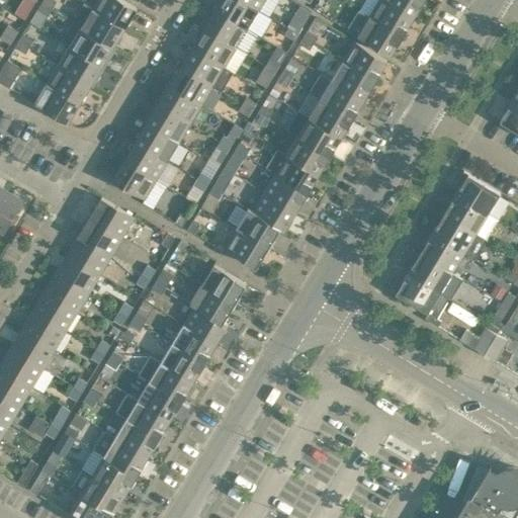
[(33,0),(22,0),(15,13),(25,18),(28,13),(34,3),(36,1),(33,0)]
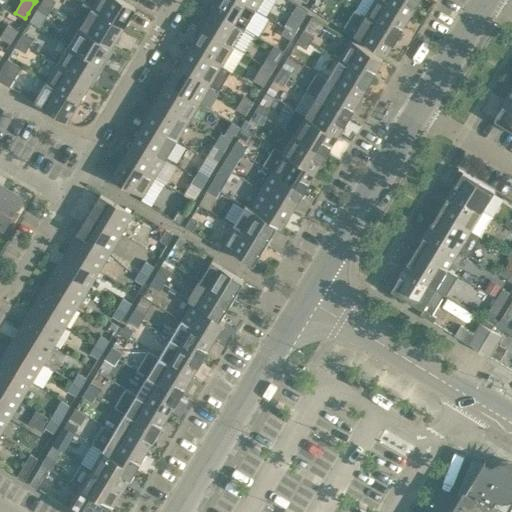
[(55,2),(52,0),(43,0),(42,3),(51,9),(55,2)]
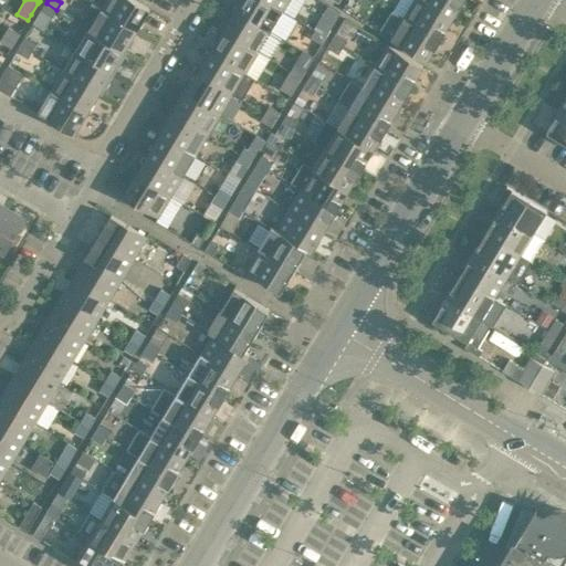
[(106,0),(102,9),(137,30),(150,9),(136,0),(106,0)]
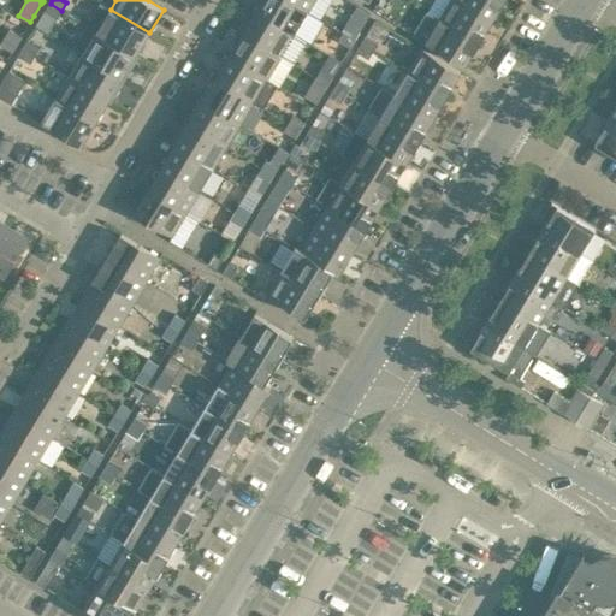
[(259,0),(254,9),(295,34),(308,11),(290,0),(259,0)]
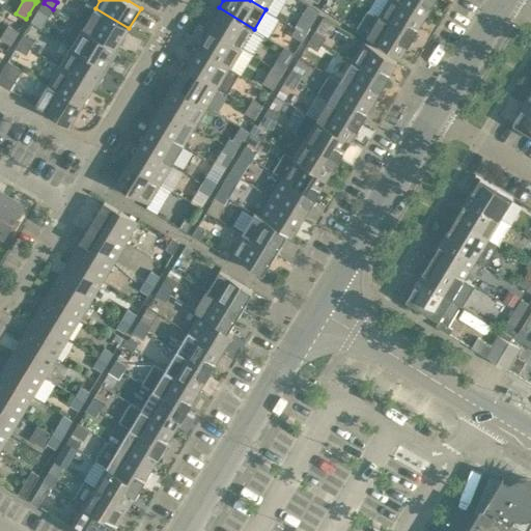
[(272,0),(250,0),(266,9),(272,0)]
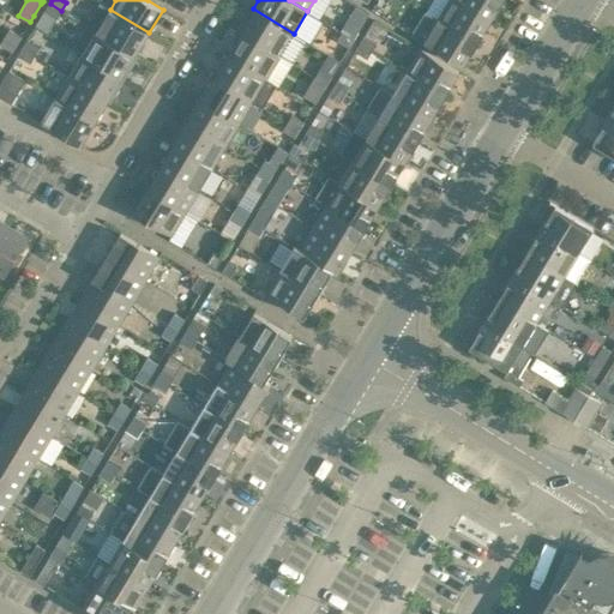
[(481,38),(480,37),(491,19),(458,0),(450,0),(439,18),(479,42),(481,38)]
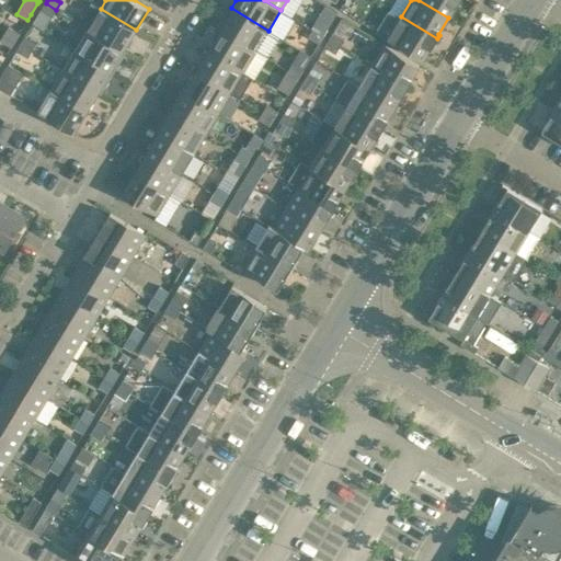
[(458,1),(460,2),(460,0),(419,0),(448,18),(458,1)]
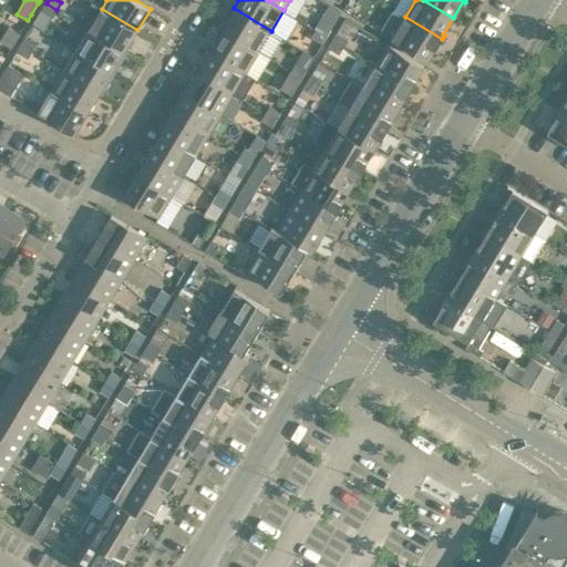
[(42,10),(52,17),(57,10),(47,3),(42,10)]
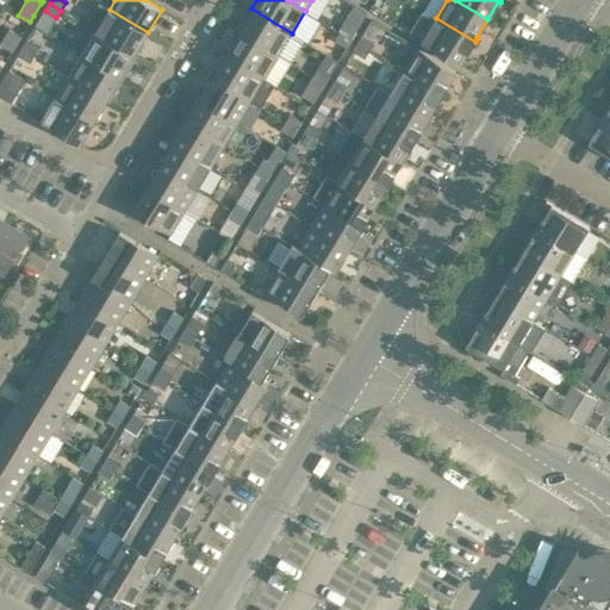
[(148,32),(110,10),(99,4),(86,25),(97,31),(135,55),(136,54),(148,32)]
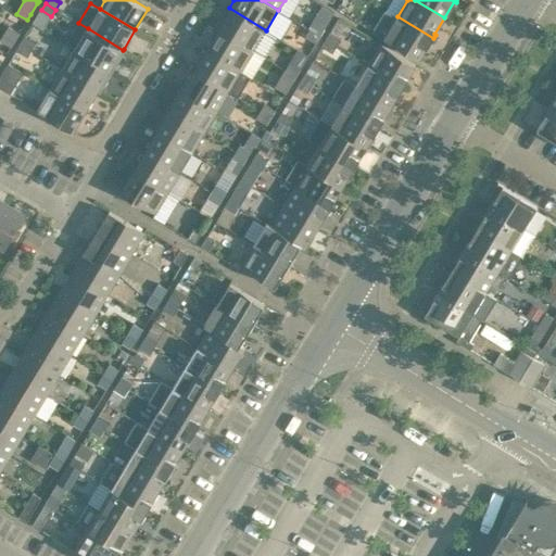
[(217,28),(254,50),(266,30),(229,8),(217,28)]
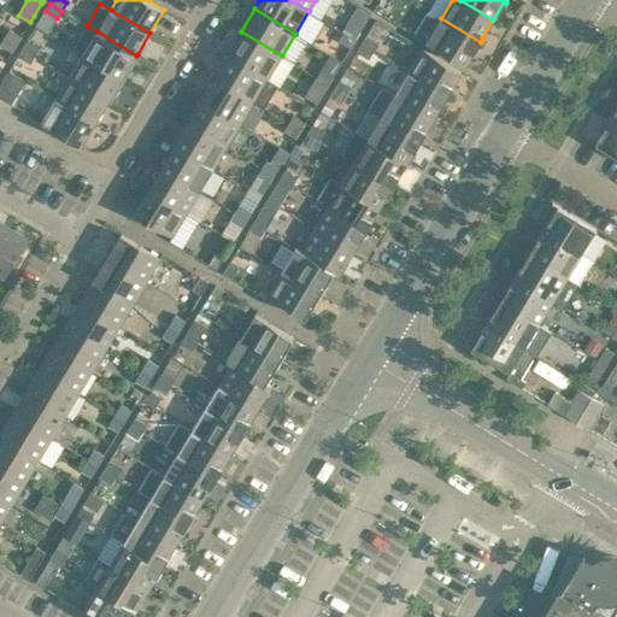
[(427,10),(413,34),(465,65),(477,46),(479,47),(481,42),(441,18),(427,10)]
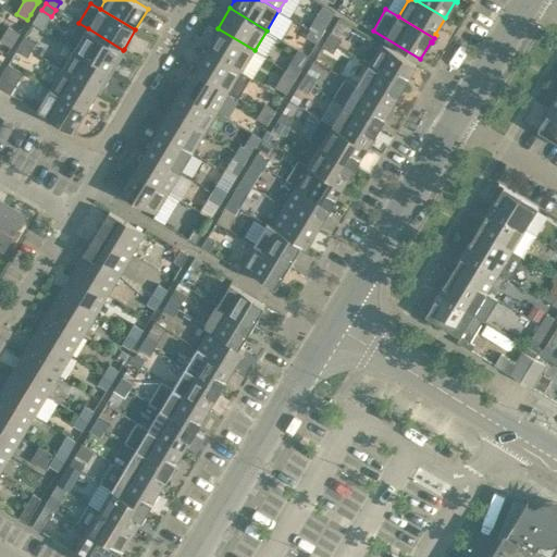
[(313,21),(310,29),(322,36),(326,28),(314,22),(313,21)]
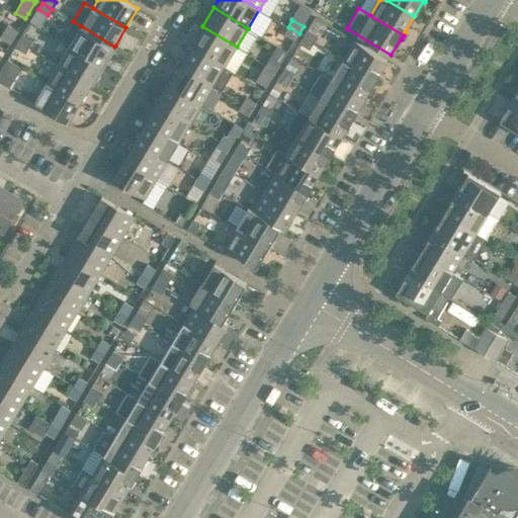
[(82,26),(73,21),(62,40),(71,46),(105,66),(117,47),(115,46),(114,47),(82,26)]
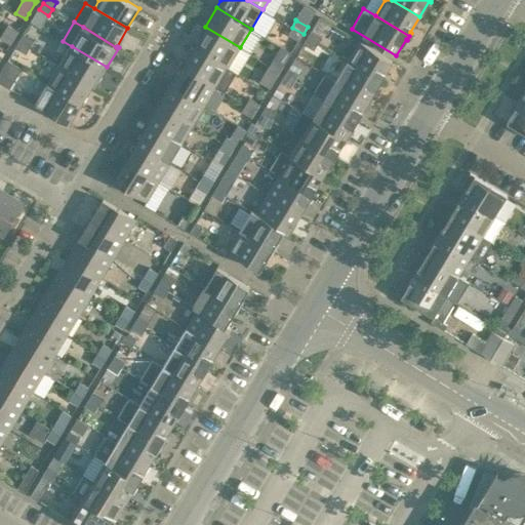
[(18,30),(8,24),(3,31),(14,37),(18,30)]
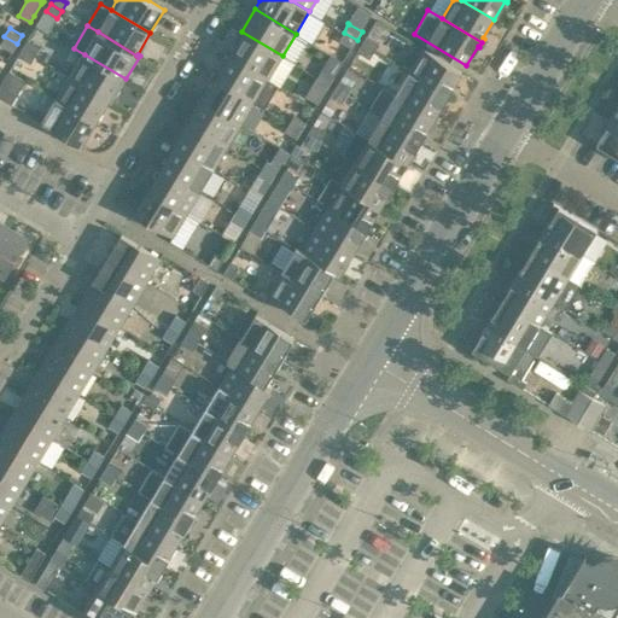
[(240,33),(243,34),(229,56),(269,79),(283,56),(242,31),(240,33)]
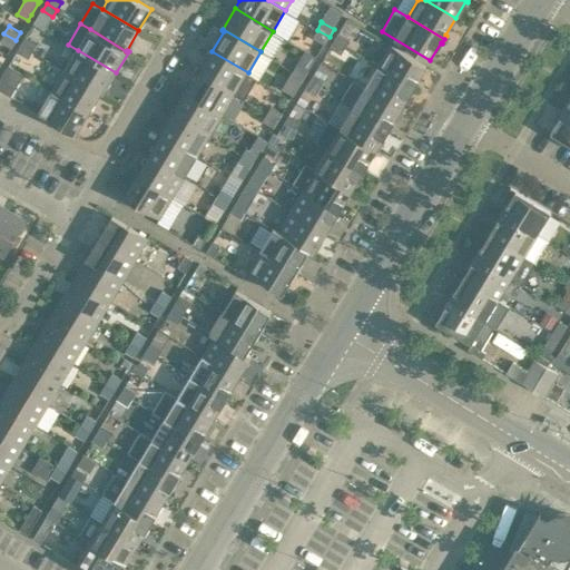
[(313,37),(325,45),(330,37),(317,30),(313,37)]
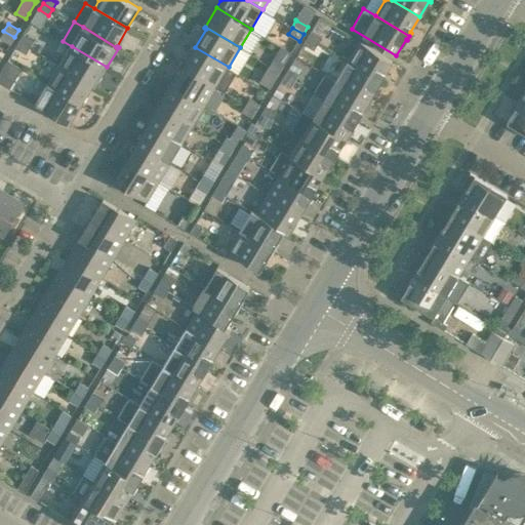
[(0,35),(0,38),(10,44),(14,37),(3,31),(0,35)]
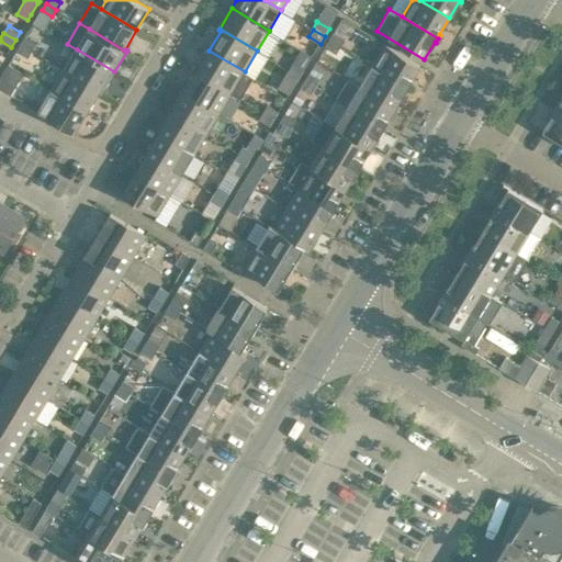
[(346,40),(335,33),(330,40),(341,46),(346,40)]
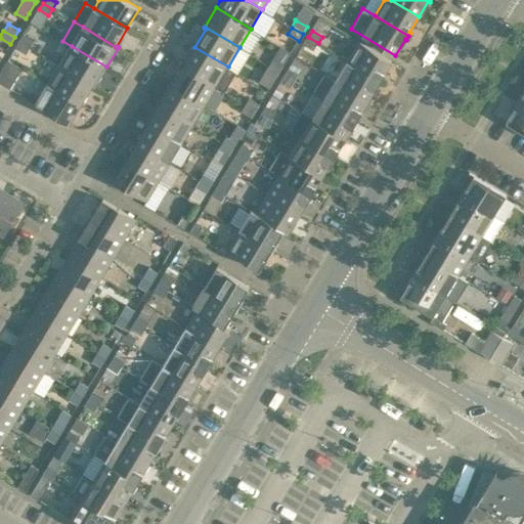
[(35,41),(24,34),(19,41),(31,47),(35,41)]
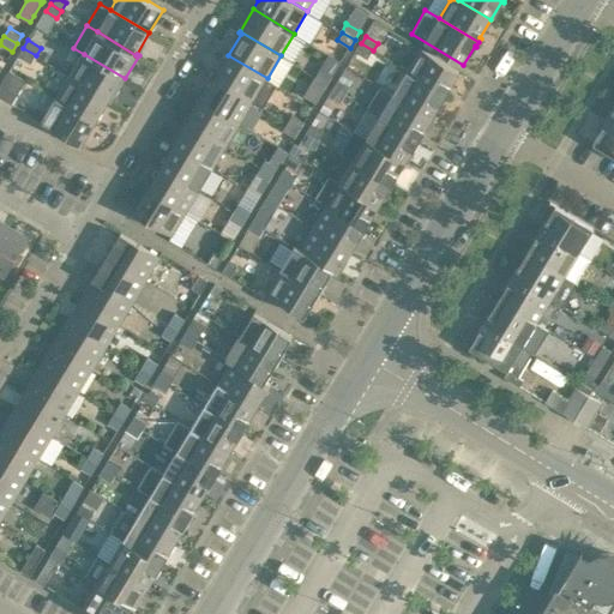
[(356,52),(368,59),(373,50),(361,43),(356,52)]
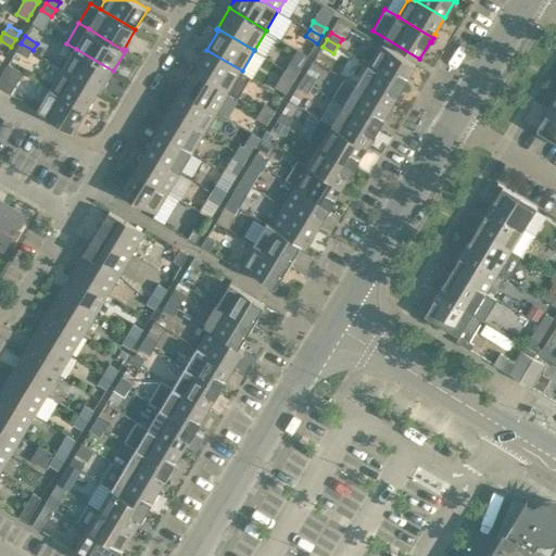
[(16,50),(28,57),(33,50),(21,43),(16,50)]
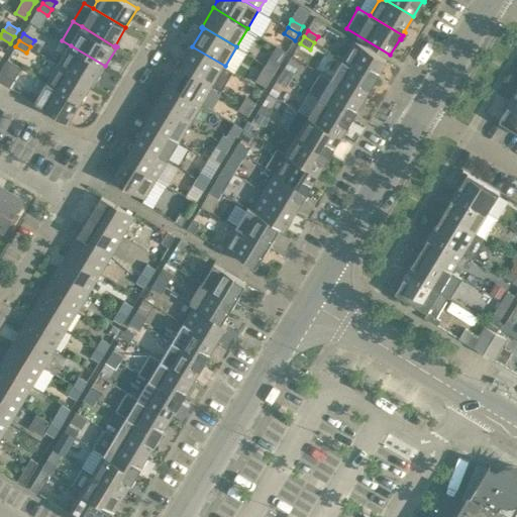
[(379,77),(378,76),(387,60),(354,40),(342,60),(377,81),(379,77)]
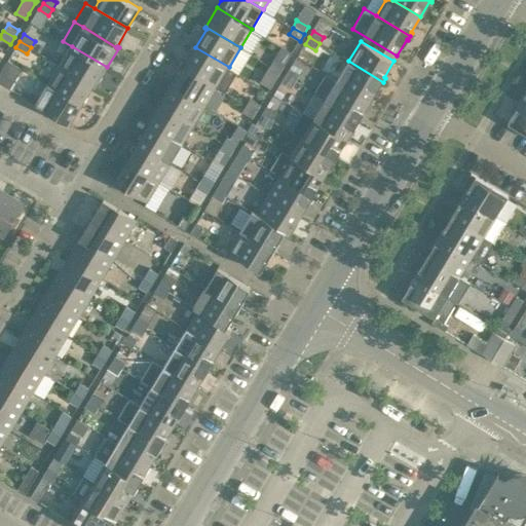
[(92,86),(95,87),(107,67),(72,46),(60,65),(94,85),(92,86)]
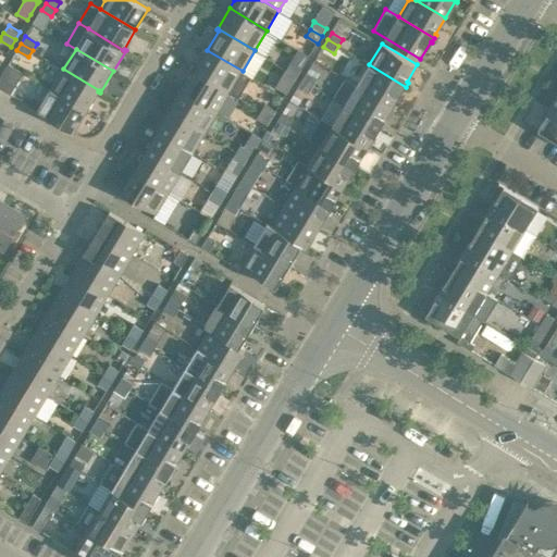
[(195,71),(230,91),(239,98),(251,76),(243,71),(207,50),(195,71)]
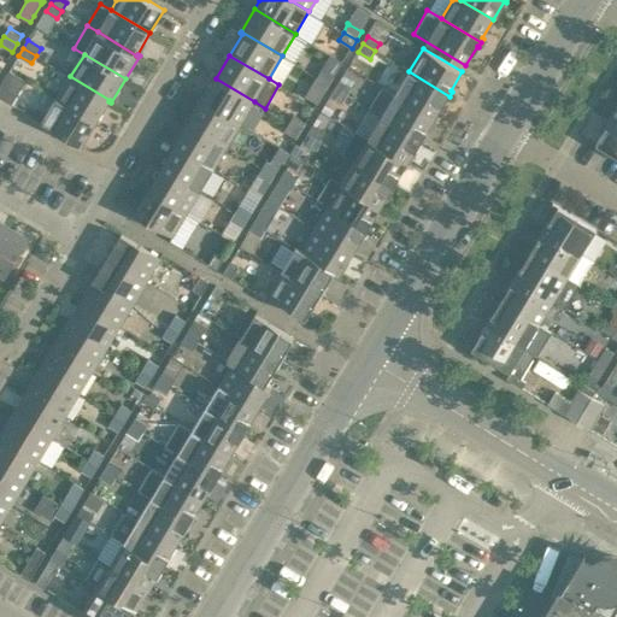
[(317,77),(329,84),(334,76),(322,69),(317,77)]
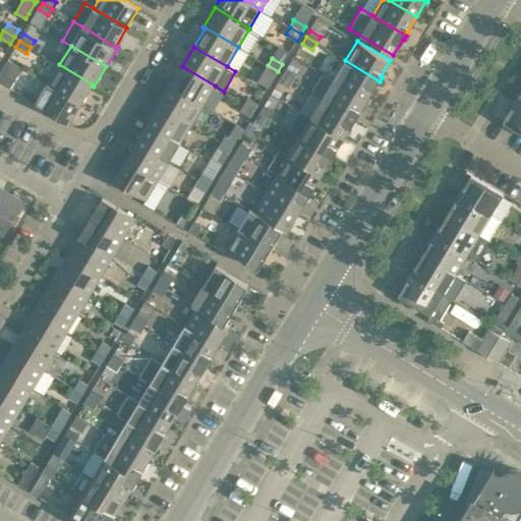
[(375,83),(377,84),(380,81),(345,60),(334,79),(366,99),(375,83)]
